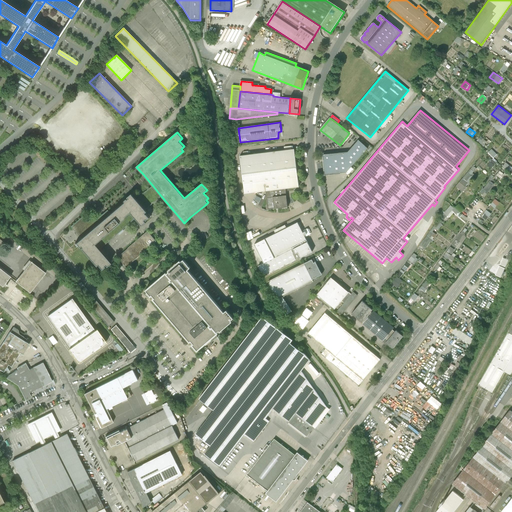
[(482,136),(477,140),(483,146),(487,142),(482,136)]
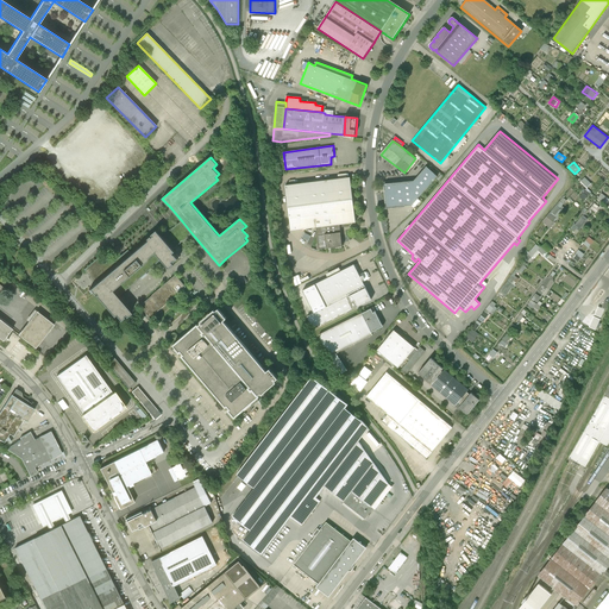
[(427,165),(414,181),(385,183),(387,207),(413,205),(438,175),(427,165)]
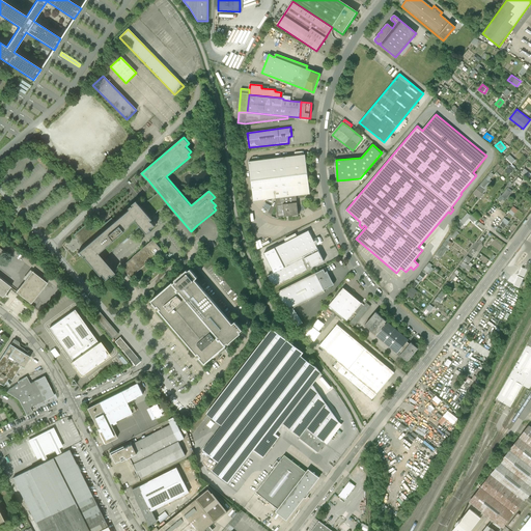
[(513,164),(516,160),(510,154),(506,158),(513,164)]
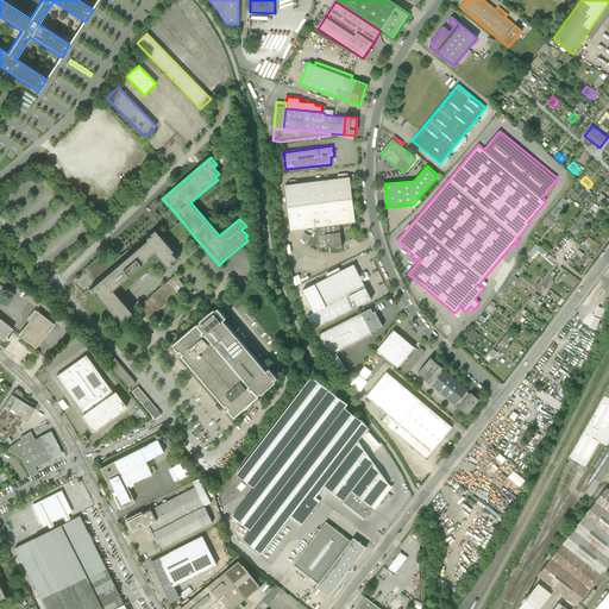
[(286,186),(292,230),(315,227),(340,224),(357,223),(351,177),(286,186)]
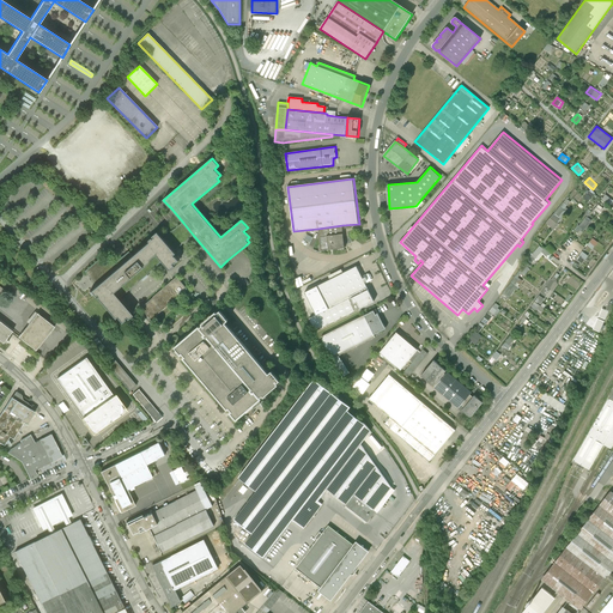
[(560,208),(564,211),(572,201),(568,198),(546,223),(553,229),(562,218),(557,213),(560,208)]
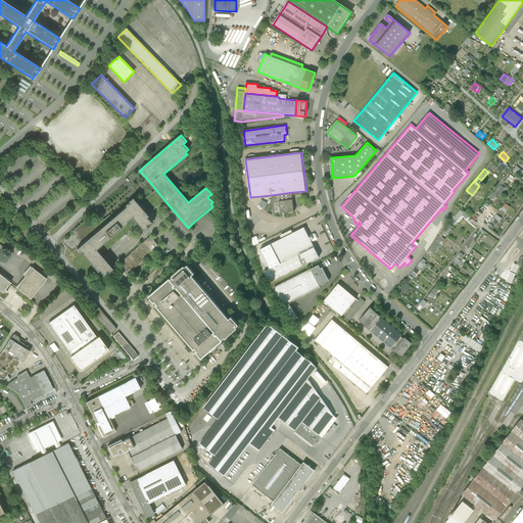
[(508,178),(512,181),(516,177),(512,173),(508,178)]
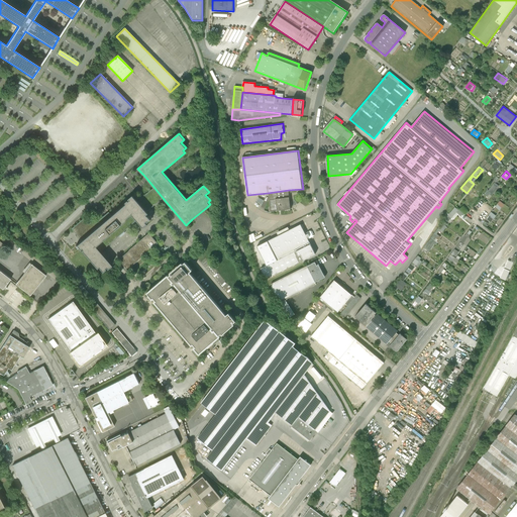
[(489,198),(500,186),(496,182),(485,194),(489,198)]
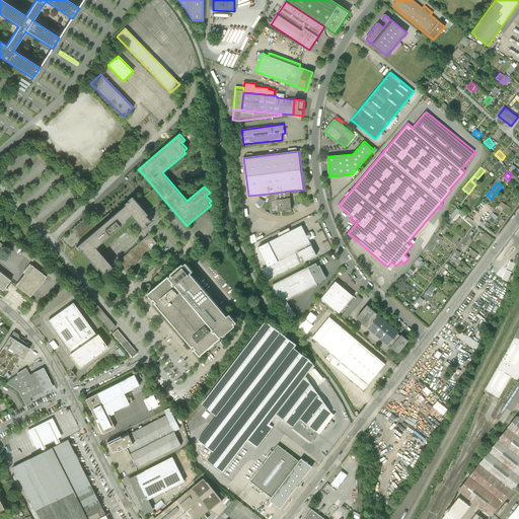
[(155,189),(139,203),(147,213),(163,199),(155,189)]
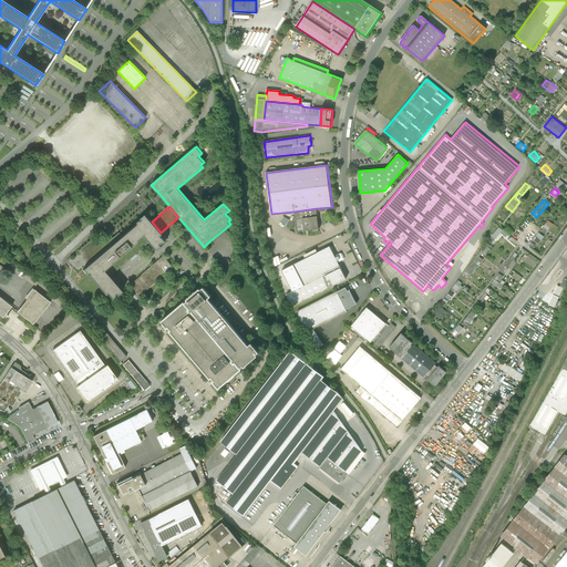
[(317,208),(294,212),(297,232),(319,229),(317,208)]
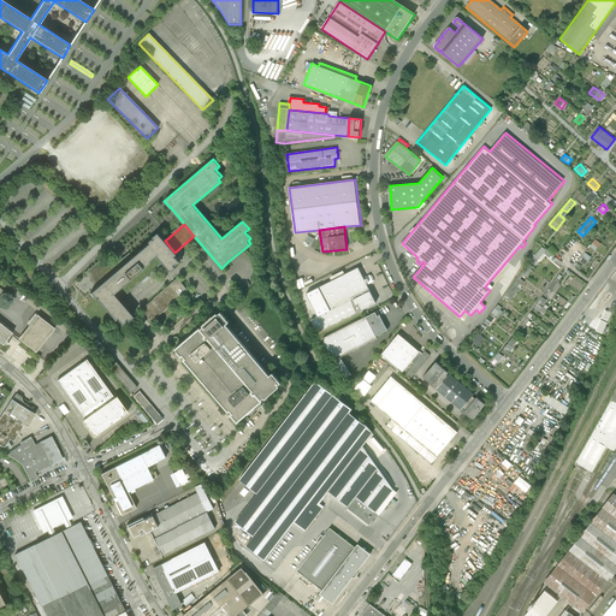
[(99,285),(89,292),(113,321),(117,318),(122,324),(124,323),(123,321),(124,319),(126,321),(131,318),(118,301),(163,262),(171,272),(176,267),(173,265),(176,264),(176,265),(179,262),(175,256),(176,254),(175,253),(165,241),(158,232),(134,255),(99,285)]
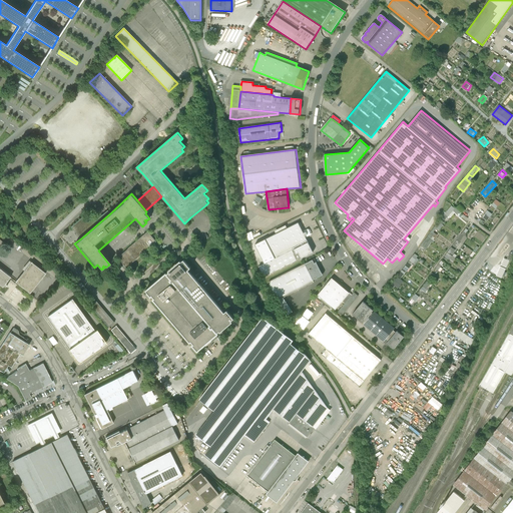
[(496,198),(492,205),(497,208),(501,202),(496,198)]
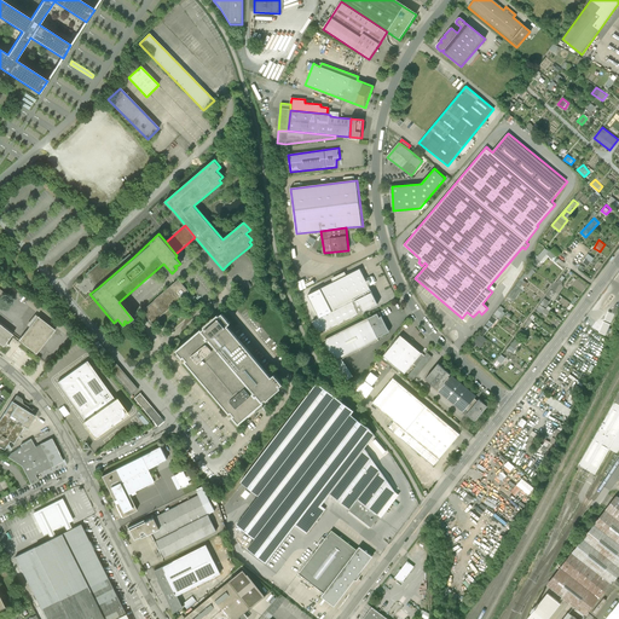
[(537,266),(541,261),(544,264),(549,256),(553,259),(556,255),(544,247),(533,262),(537,266)]
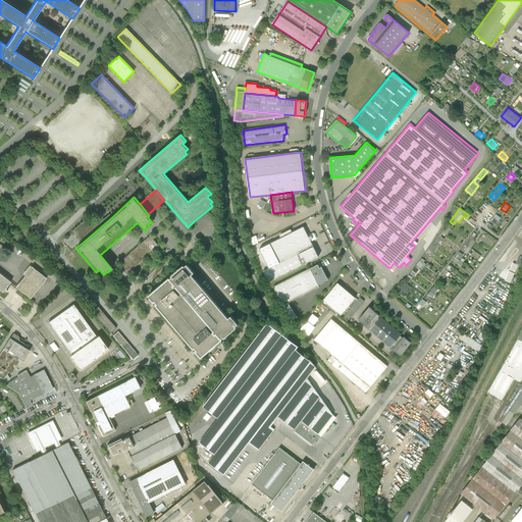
[(84,242),(113,216),(110,213),(104,218),(99,223),(96,220),(91,225),(86,219),(73,230),(84,242)]
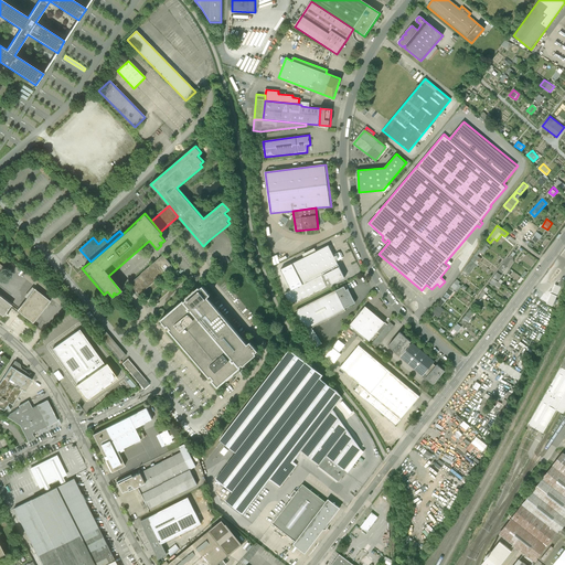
[(532,238),(536,243),(543,235),(537,232),(532,238)]
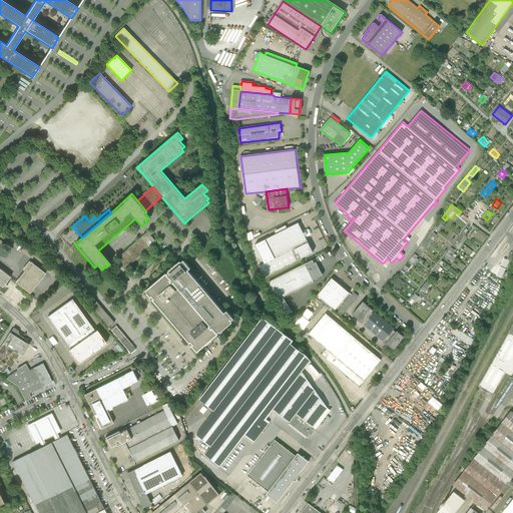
[(277,234),(266,239),(269,246),(264,248),(267,254),(272,251),(276,259),(270,262),(259,267),(265,278),(314,252),(299,223),(288,228),(286,225),(275,230),(277,234)]
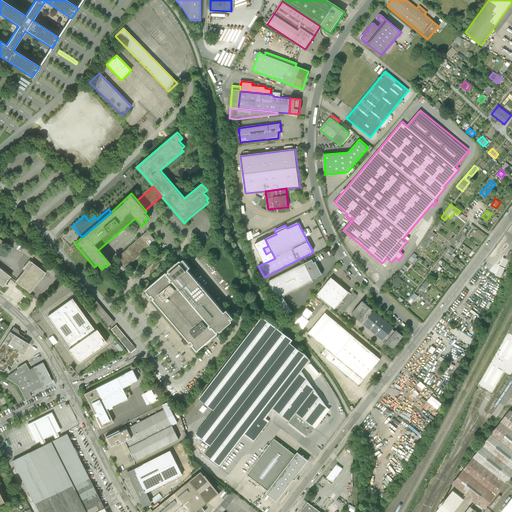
[(462,230),(452,245),(459,249),(468,235),(462,230)]
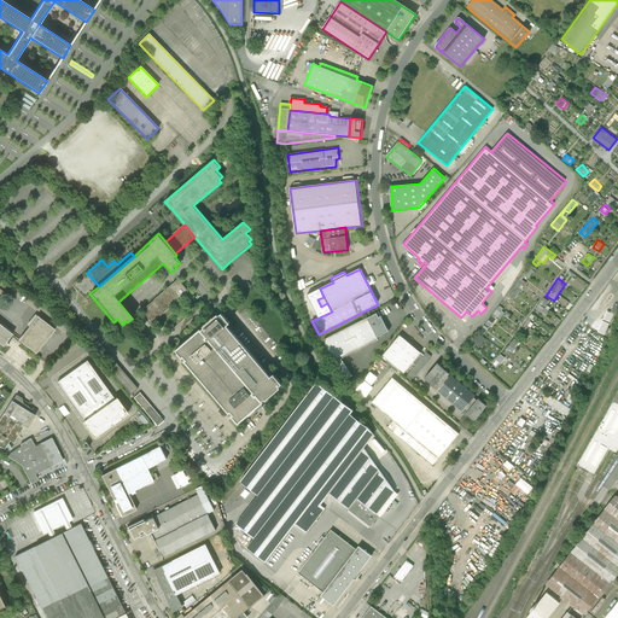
[(523,284),(524,283),(519,279),(507,296),(514,301),(525,286),(523,284)]
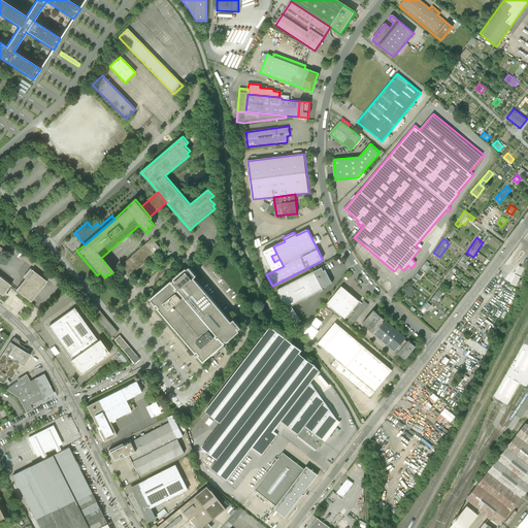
[(121,266),(129,276),(161,249),(152,239),(121,266)]
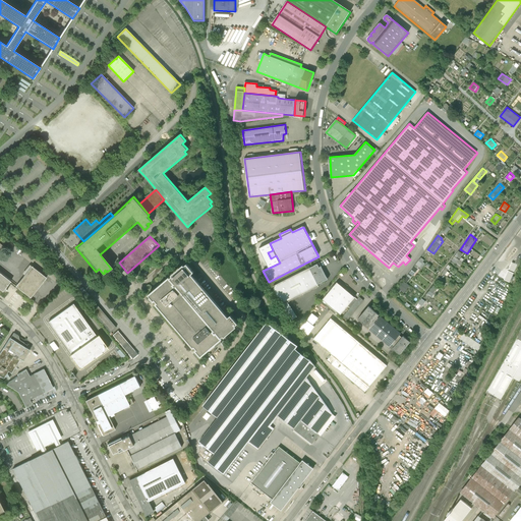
[(457,264),(463,253),(459,250),(452,261),(457,264)]
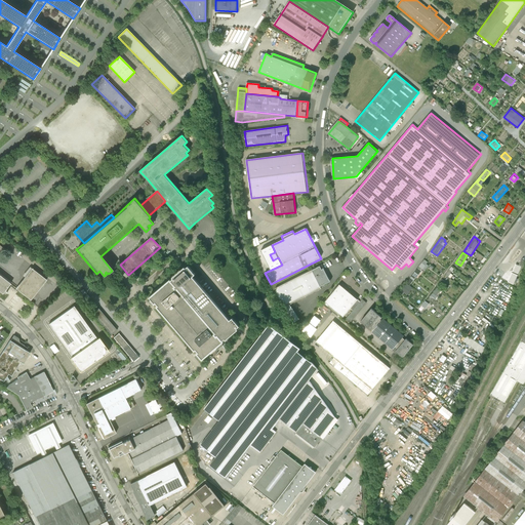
[(278,257),(273,260),(276,268),(282,265),(278,257)]
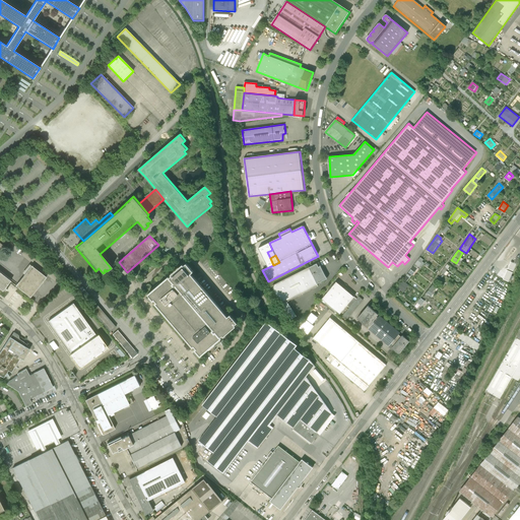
[(408,282),(418,267),(421,268),(427,262),(419,257),(404,279),(408,282)]
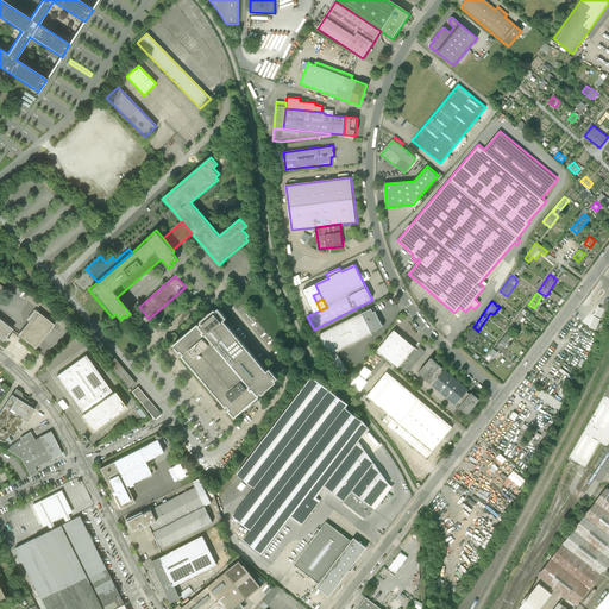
[(198,325),(173,345),(179,352),(181,351),(183,355),(182,356),(225,407),(227,406),(231,409),(228,410),(234,418),(259,397),(258,396),(262,393),(262,394),(276,382),(275,381),(278,378),(270,369),(267,371),(224,321),(226,318),(218,308),(215,312),(214,309),(200,321),(201,322),(198,325)]
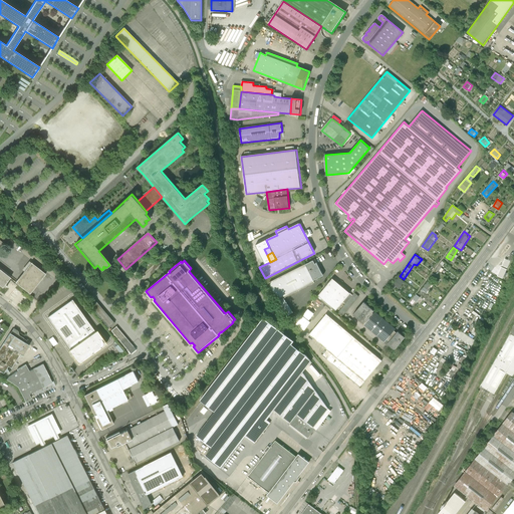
[(313,260),(269,282),(278,300),(314,282),(313,280),(323,275),(317,263),(315,264),(313,260)]
